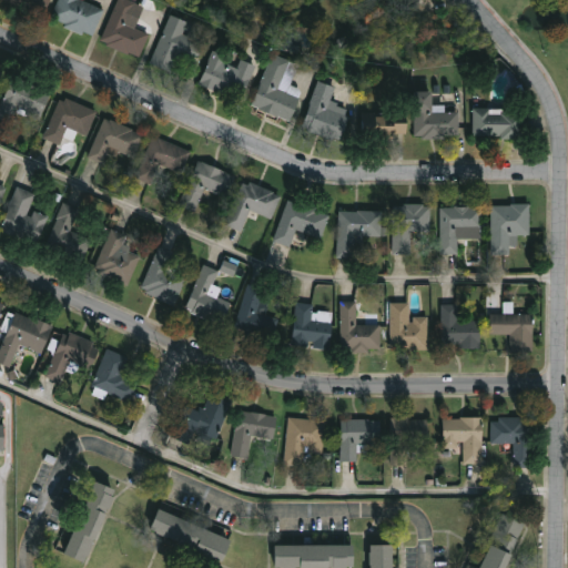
[(51,0),(46,13),(13,0),(51,0)]
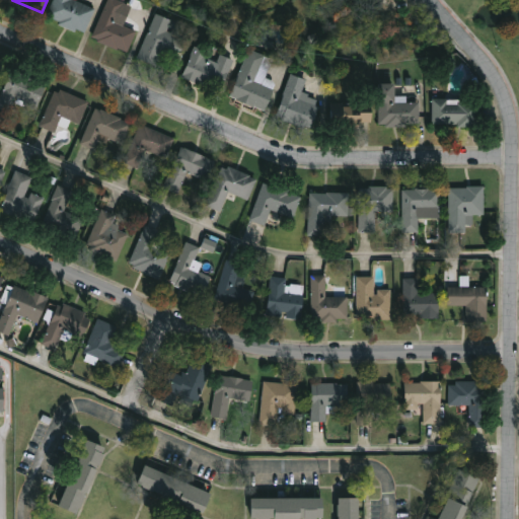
[(78,0),(96,7),(87,32),(48,17),(54,0),(78,0)]
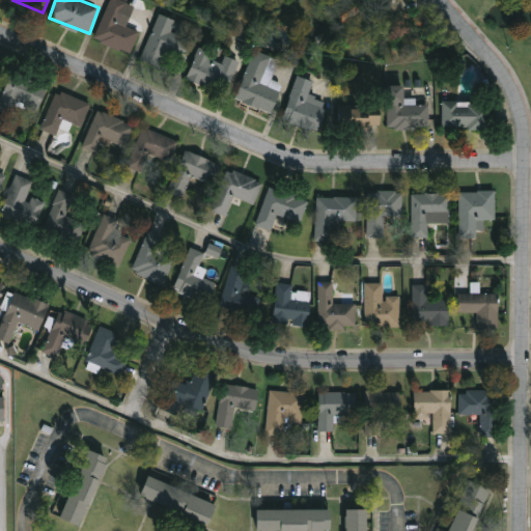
[(129,0),(120,22),(141,29),(133,53),(95,38),(110,0),(129,0)]
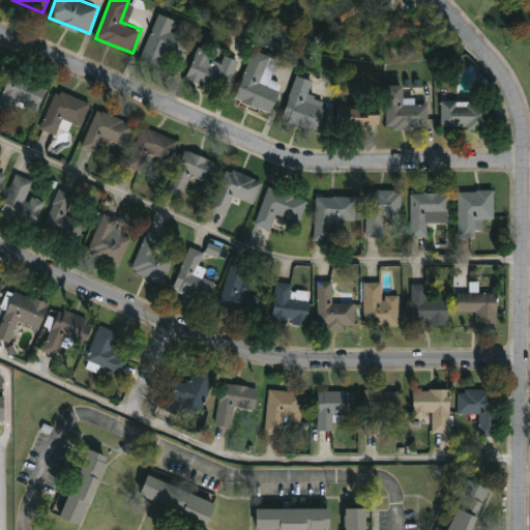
[(143,58),(159,12),(177,19),(173,31),(193,38),(186,56),(168,49),(162,65),(143,58)]
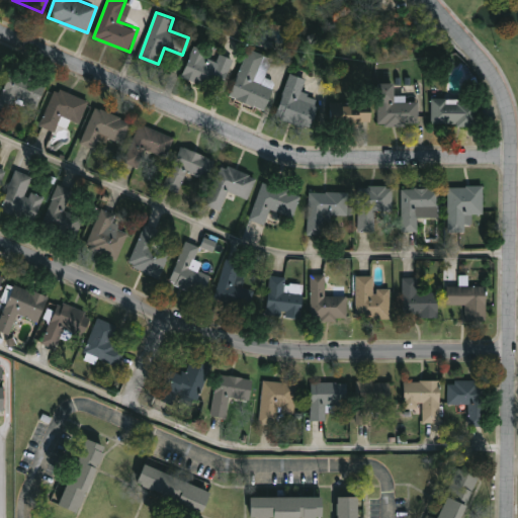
[(223,90),(183,77),(195,44),(235,58),(223,90)]
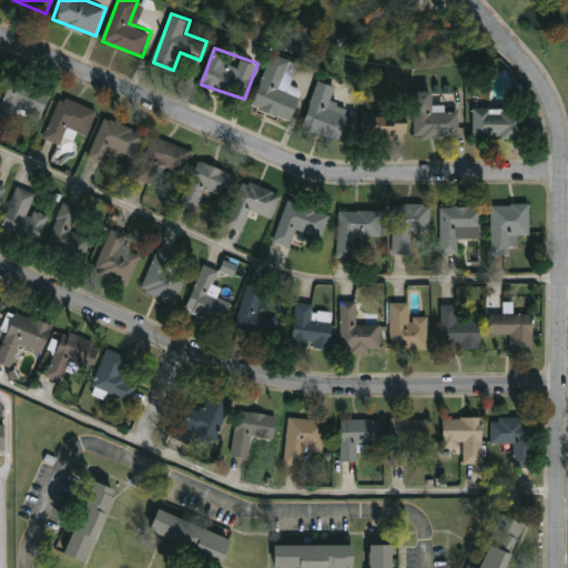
[(254,107),(272,52),(301,62),(293,84),(304,88),(294,119),(254,107)]
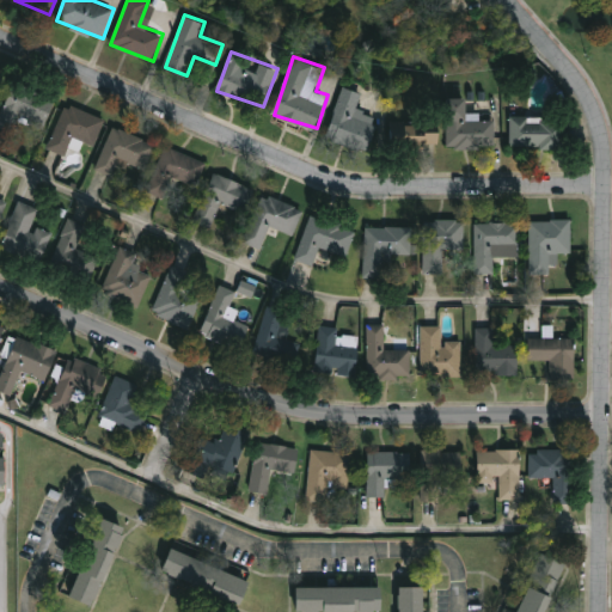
[(20,121),(17,130),(0,124),(0,120),(12,83),(56,97),(46,129),(20,121)]
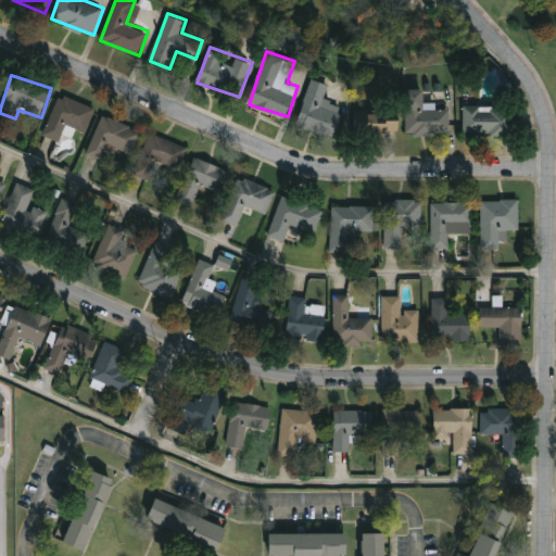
[(299,125),(312,77),(330,83),(326,99),(342,103),(332,135),(299,125)]
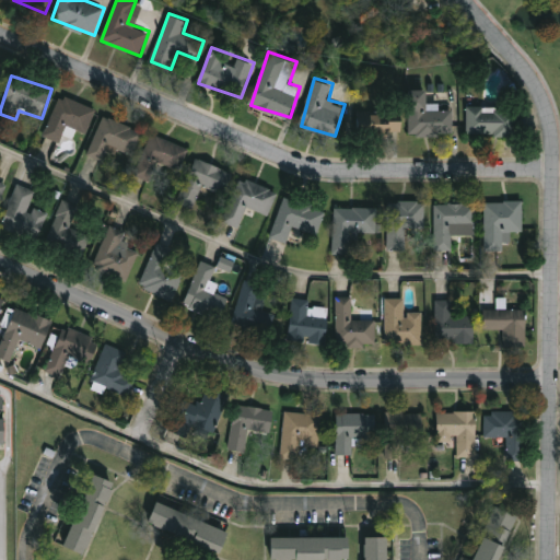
[(410,89),(429,89),(429,103),(441,103),(441,108),(455,108),(455,135),(410,135),(410,89)]
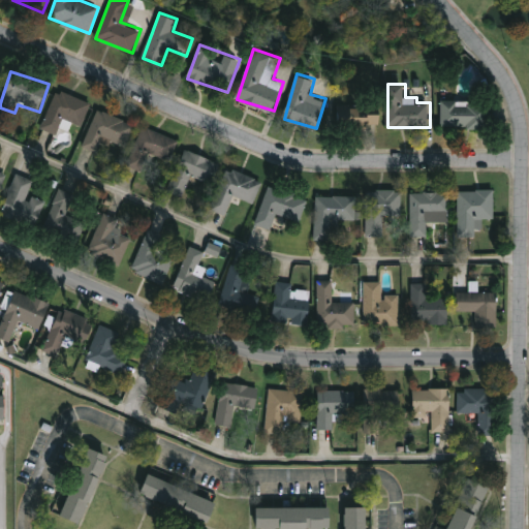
[(41,127),(58,88),(92,102),(82,125),(64,118),(58,133),(41,127)]
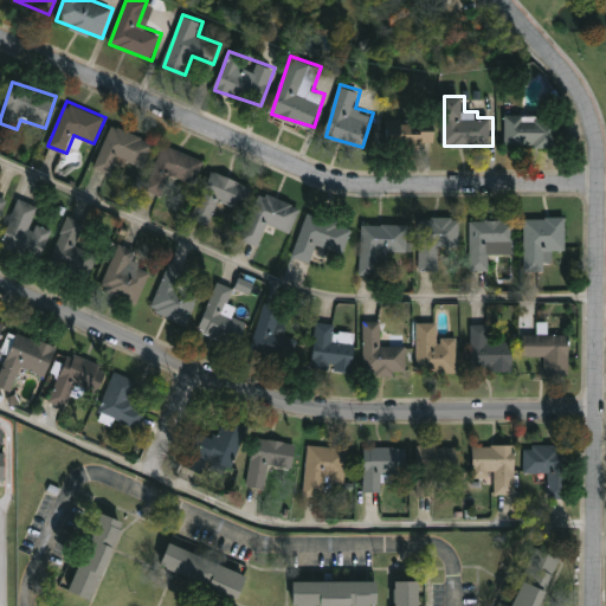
[(507,146),(507,115),(559,115),(559,146),(507,146)]
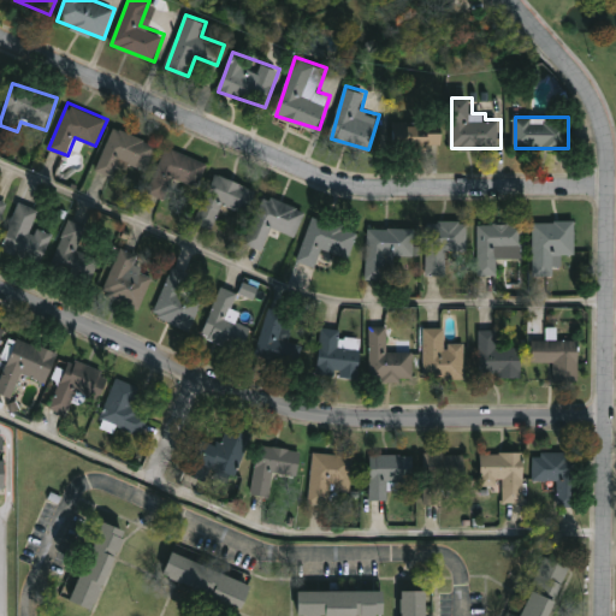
[(443,123),(443,144),(395,144),(395,123),(443,123)]
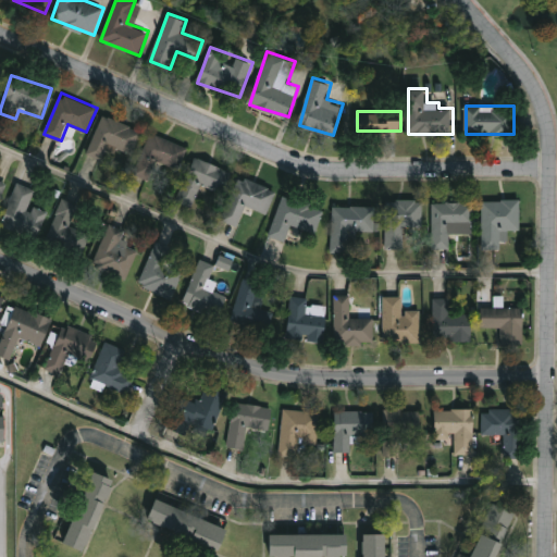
[(88,153),(102,114),(141,127),(133,155),(110,147),(106,160),(88,153)]
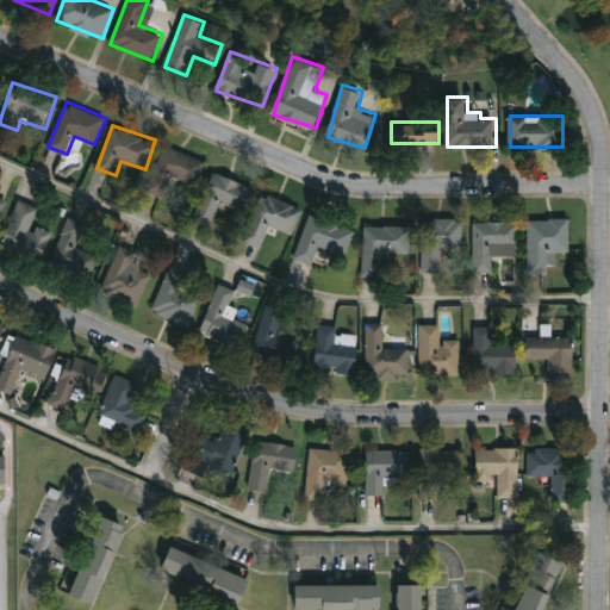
[(198,185),(175,176),(167,198),(148,190),(166,143),(207,160),(198,185)]
